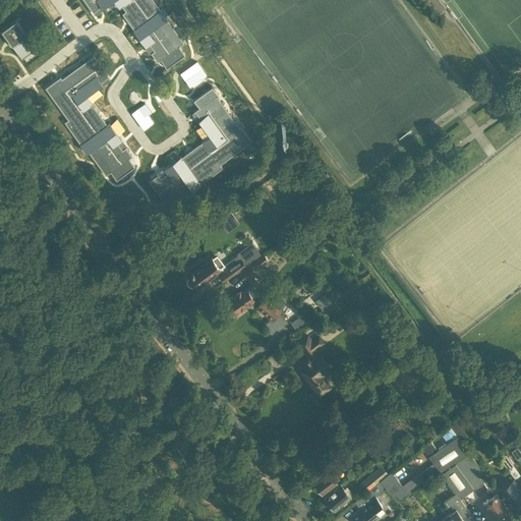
[(36,0),(27,0),(5,17),(6,18),(8,17),(16,29),(14,30),(15,32),(35,18),(36,20),(46,13),(36,0)]
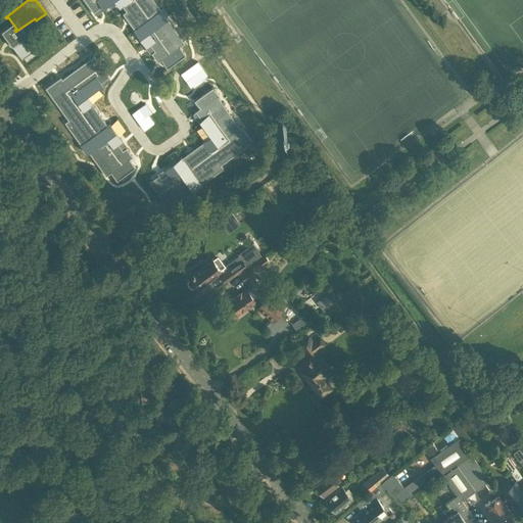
[(84,0),(94,14),(95,13),(94,12),(101,6),(102,8),(113,0),(120,8),(123,6),(126,11),(123,13),(134,30),(146,47),(150,44),(154,50),(151,53),(157,62),(161,60),(162,60),(167,65),(165,66),(167,67),(185,54),(180,47),(185,43),(168,18),(167,17),(164,19),(159,12),(162,10),(161,9),(160,10),(153,0),(84,0)]
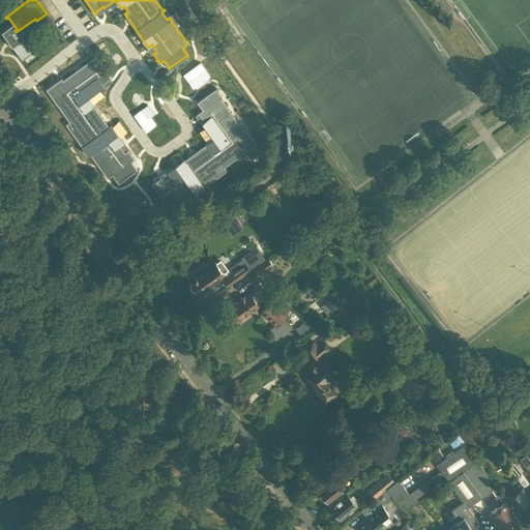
[(178,7),(170,12),(176,22),(184,17),(178,7)]
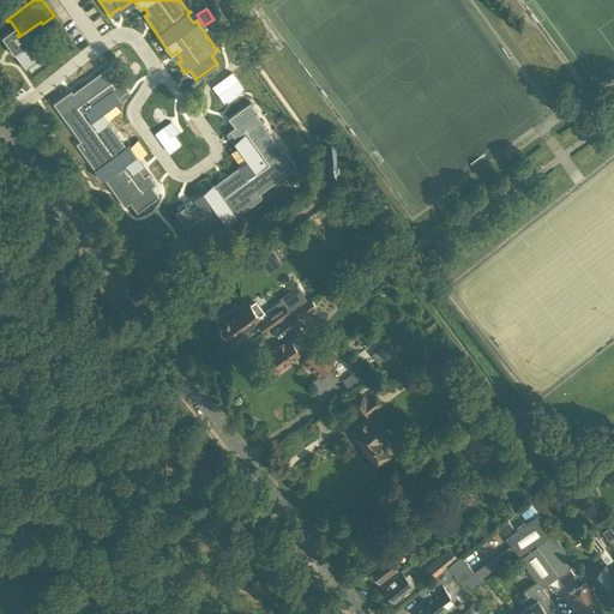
[(53,102),(80,139),(76,143),(95,169),(94,169),(95,170),(97,168),(103,176),(101,178),(101,179),(103,178),(125,206),(130,202),(137,211),(158,196),(157,193),(156,194),(151,188),(152,187),(152,186),(156,184),(148,172),(144,175),(140,170),(138,168),(143,164),(128,144),(126,146),(108,121),(109,121),(102,112),(120,98),(119,96),(127,90),(128,92),(130,91),(109,65),(72,91),(71,89),(53,102)]
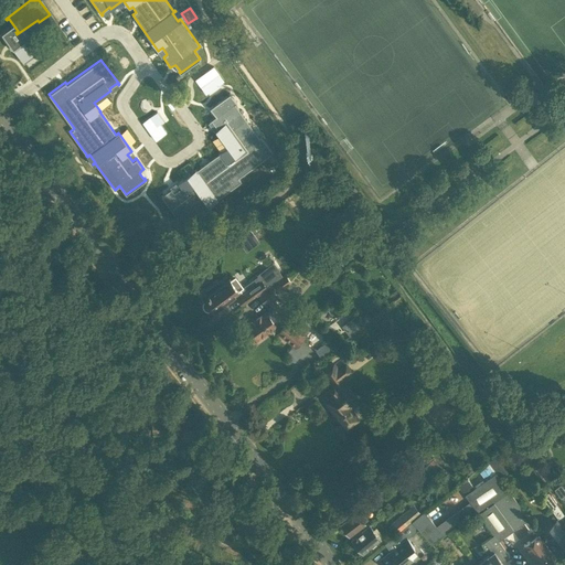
[(214,65),(195,80),(205,94),(224,81),(214,65)]
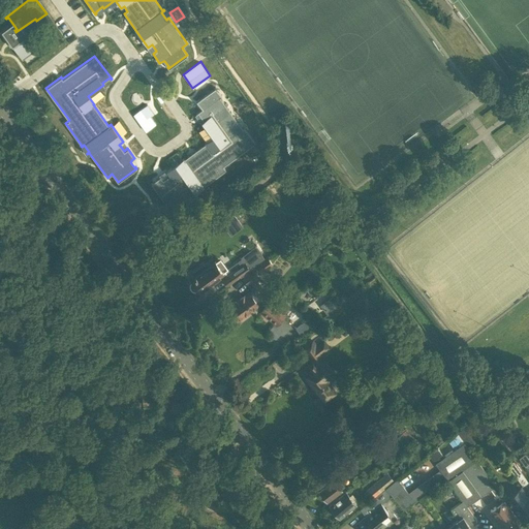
[(160,177),(151,183),(170,211),(195,193),(196,192),(194,190),(201,185),(203,188),(204,187),(204,186),(226,170),(223,166),(255,144),(244,128),(243,129),(220,98),(222,97),(215,88),(196,101),(197,103),(198,102),(200,105),(203,107),(201,109),(203,110),(195,114),(196,115),(198,113),(204,121),(201,122),(213,137),(205,144),(206,144),(184,159),(184,158),(166,172),(169,176),(164,179),(162,180),(160,177)]
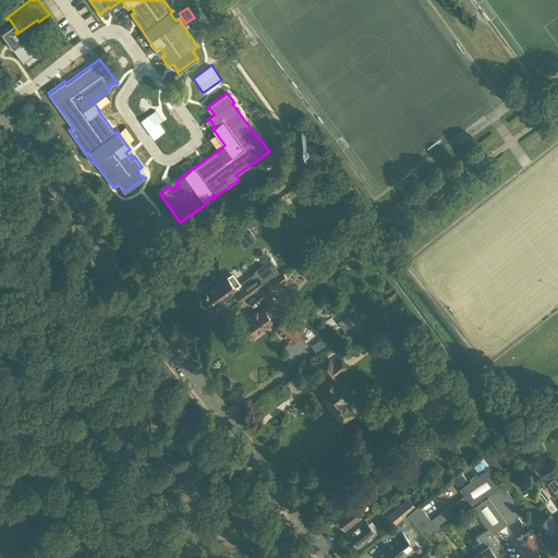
[(162,119),(155,109),(141,120),(154,138),(165,132),(158,121),(162,119)]
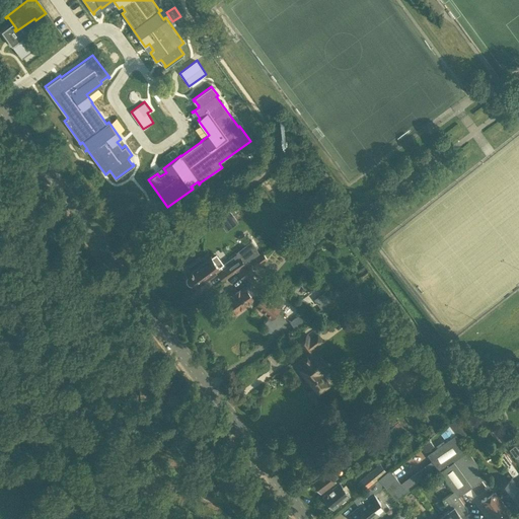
[(292,126),(291,126),(284,133),(287,138),(296,131),(292,126)]
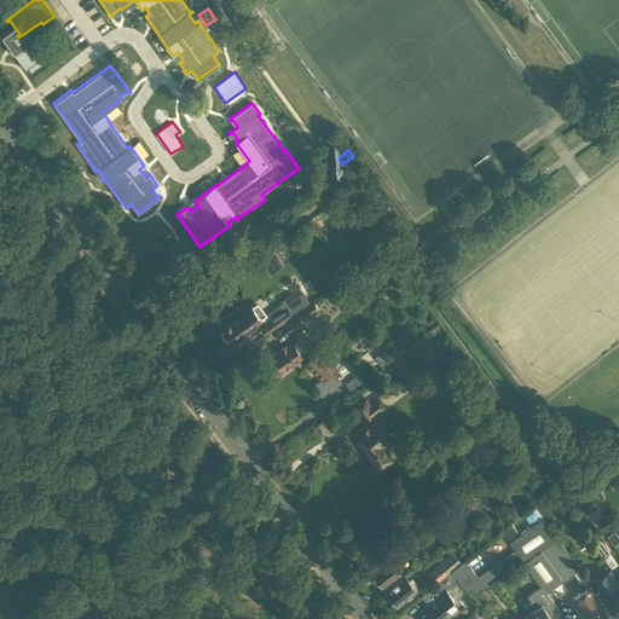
[(346,196),(334,206),(342,218),(356,209),(346,196)]
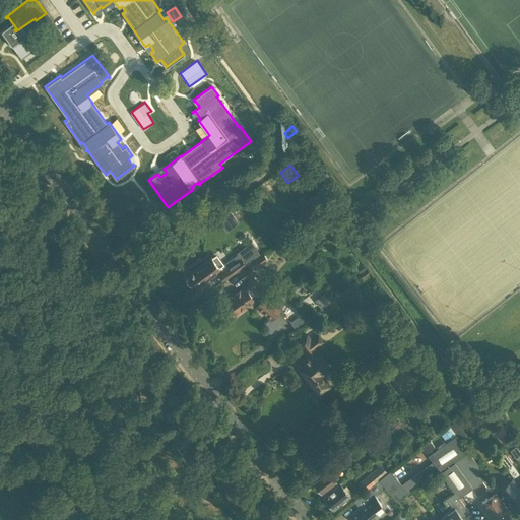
[(222,226),(235,218),(230,210),(217,219),(222,226)]
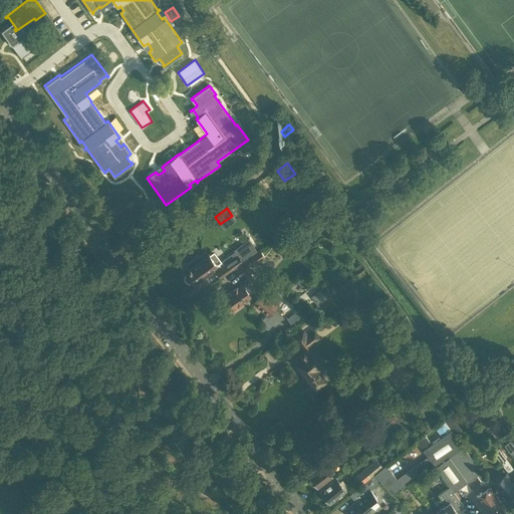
[(184,276),(184,277),(184,278),(185,279),(185,280),(186,280),(186,281),(187,281),(188,282),(189,282),(190,282),(191,282),(192,282),(193,281),(193,282),(212,269),(214,273),(216,271),(220,278),(233,268),(235,267),(244,261),(257,252),(254,249),(252,251),(251,249),(254,247),(249,239),(233,250),(234,252),(221,261),(216,265),(209,254),(200,261),(198,257),(188,265),(190,268),(185,271),(186,272),(186,273),(185,273),(185,274),(184,275),(184,276)]
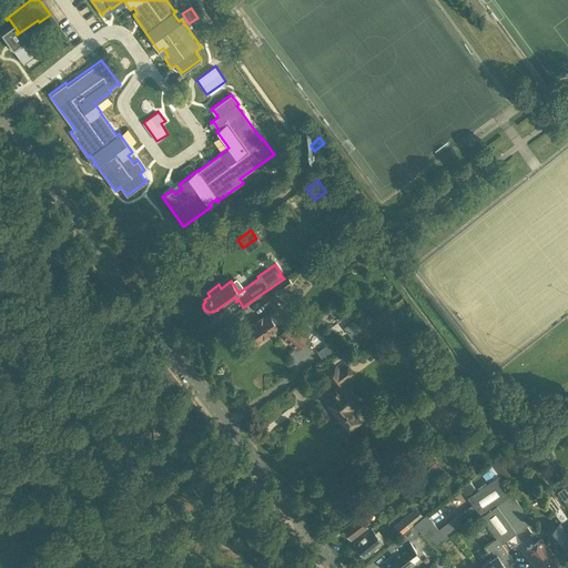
[(271,312),(245,331),(255,343),(272,331),(273,333),(280,333),(281,334),(280,334),(297,348),(305,338),(303,336),(310,328),(300,320),(293,327),(285,321),(283,322),(270,303),(279,297),(279,296),(277,294),(280,293),(281,293),(293,284),(287,276),(284,279),(270,288),(260,295),(261,297),(271,312)]
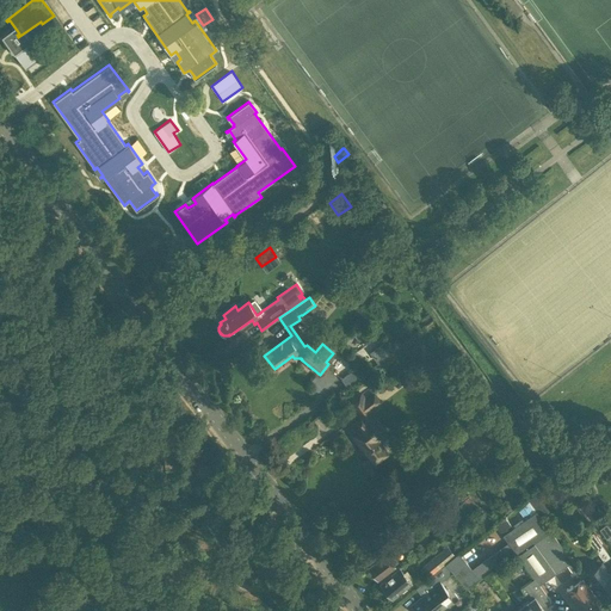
[(355,370),(341,378),(347,386),(359,378),(355,370)]
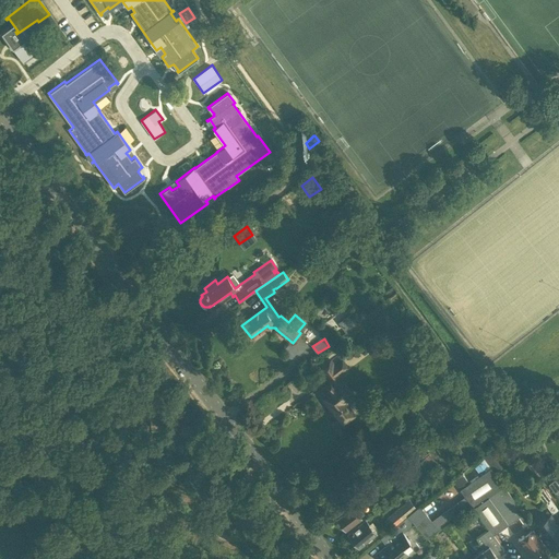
[(331,380),(319,390),(342,421),(354,413),(347,404),(355,399),(337,375),(347,367),(342,360),(334,366),(331,360),(322,367),(331,380)]
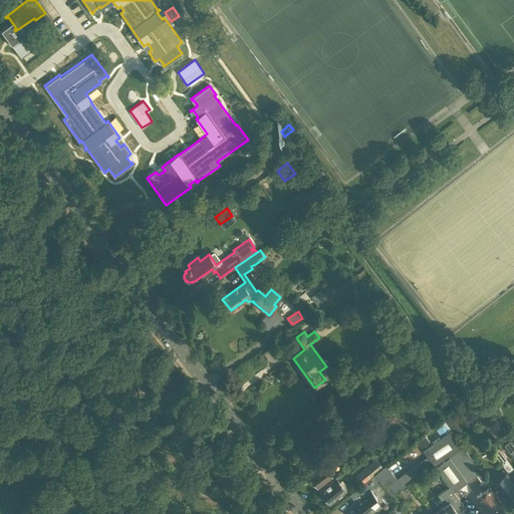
[(504,382),(491,394),(498,402),(511,391),(504,382)]
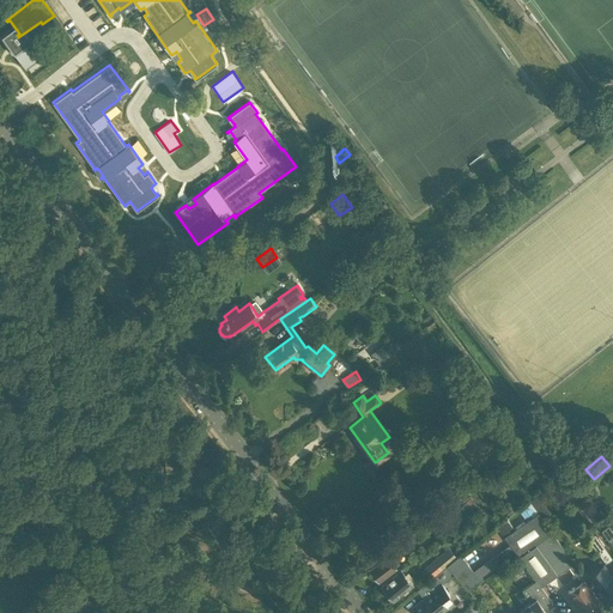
[(429,475),(420,484),(432,497),(441,489),(438,485),(437,485),(429,475)]
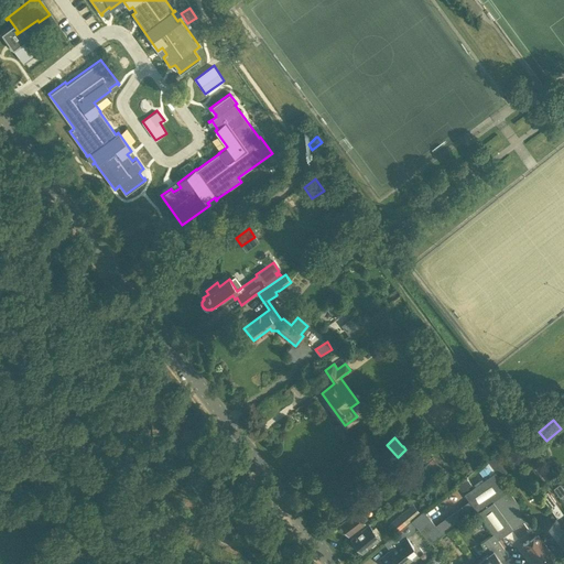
[(488,458),(498,473),(503,468),(494,455),(488,458)]
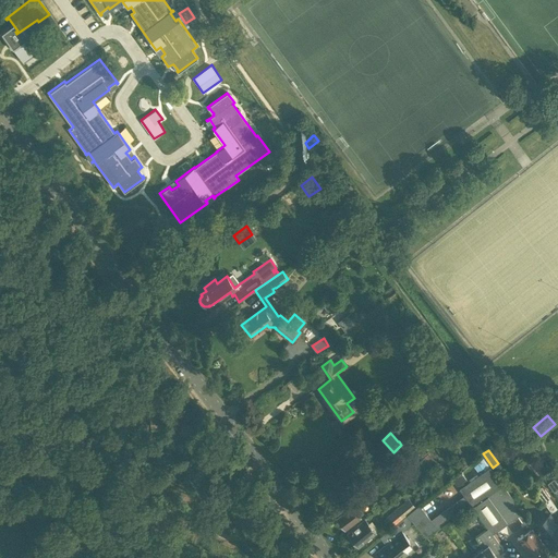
[(477,471),(486,465),(480,457),(472,462),(472,463),(464,470),(471,480),(480,474),(477,471)]
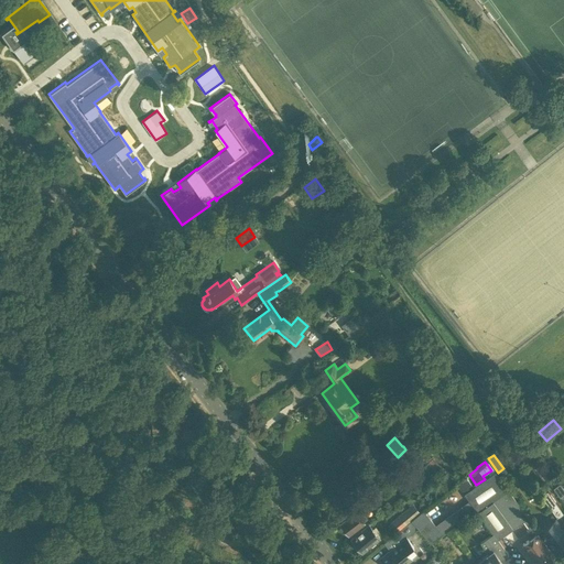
[(485,479),(481,480),(476,485),(473,487),(464,494),(469,500),(476,509),(494,533),(498,540),(523,521),(529,518),(495,472),(485,479)]
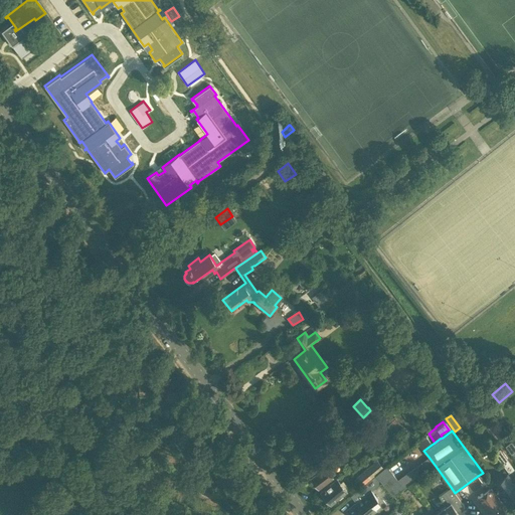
[(428,434),(425,436),(432,445),(435,443),(428,434)]
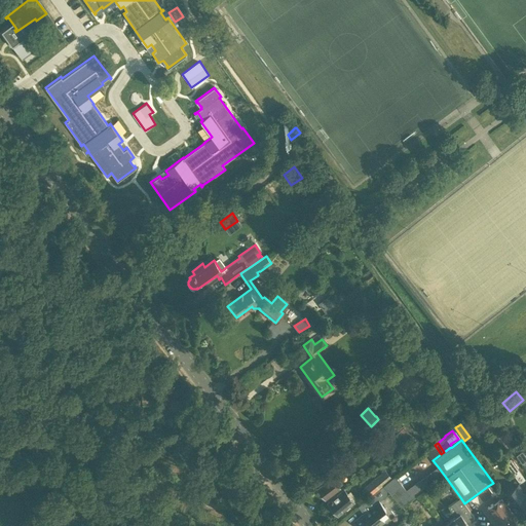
[(425,451),(433,460),(441,454),(435,445),(425,451)]
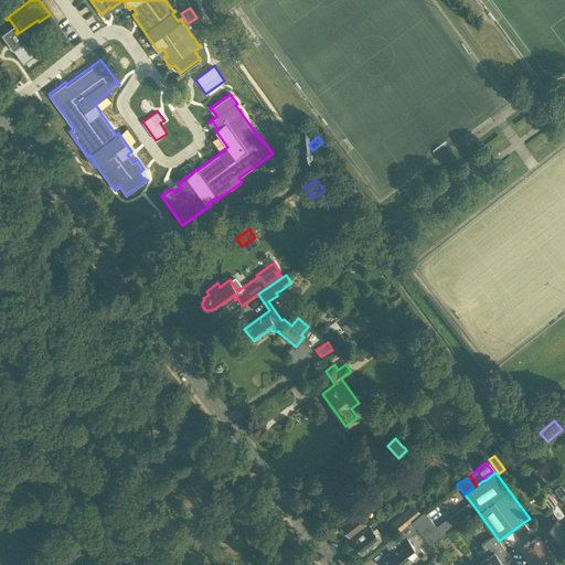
[(564,490),(561,484),(554,490),(561,499),(564,496),(564,490)]
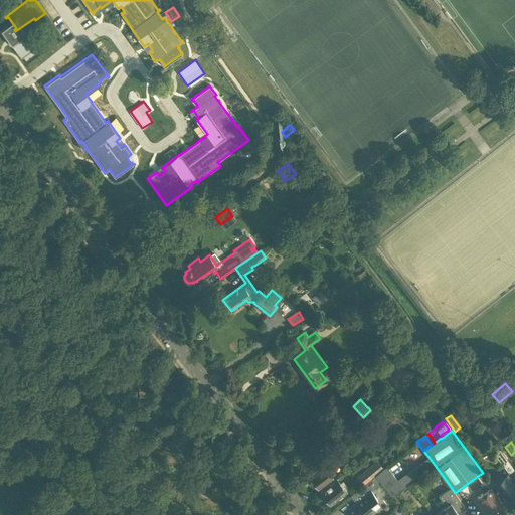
[(352,450),(351,449),(348,445),(339,452),(344,457),(352,450)]
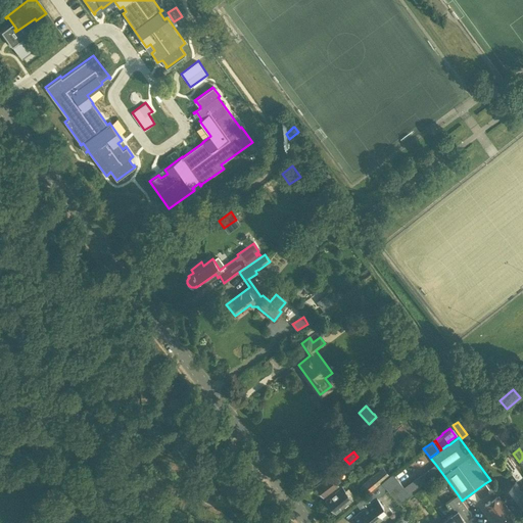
[(522,477),(507,457),(502,461),(517,480),(522,477)]
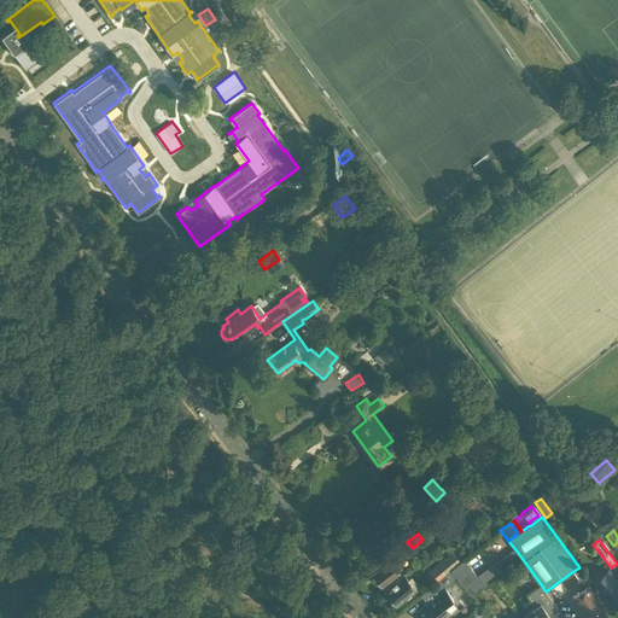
[(436,582),(450,570),(462,559),(456,551),(429,573),(436,582)]
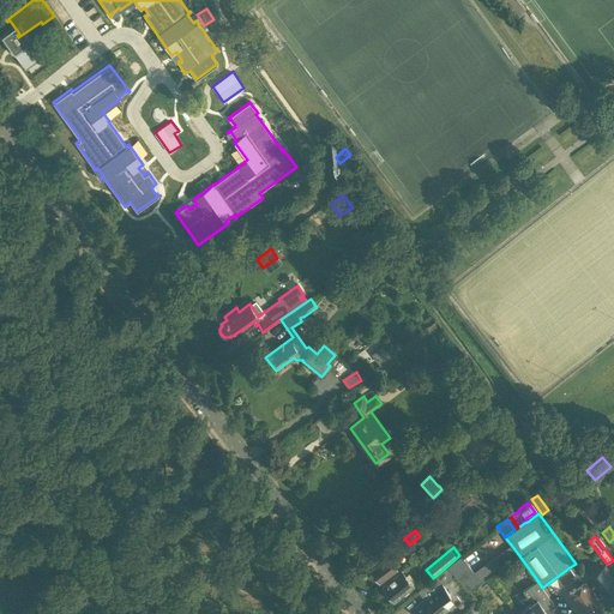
[(380,581),(397,569),(397,567),(399,565),(395,558),(396,557),(392,552),(387,557),(387,555),(371,567),(380,581)]
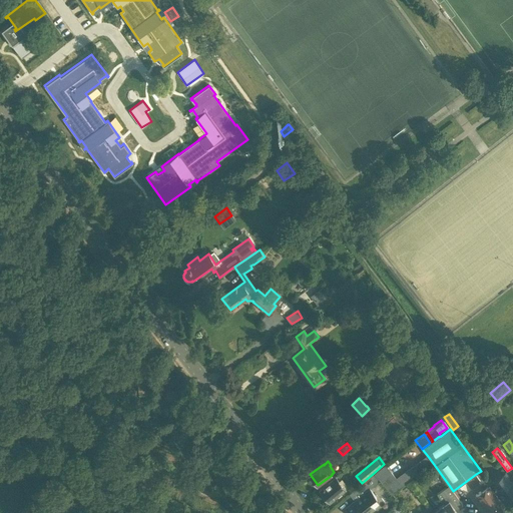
[(385,464),(374,473),(374,474),(380,481),(391,495),(402,486),(396,478),(385,464)]
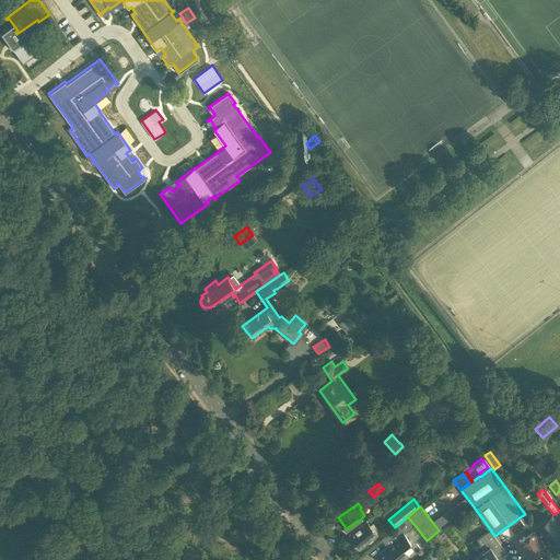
[(534,529),(535,528),(525,514),(520,517),(531,532),(518,540),(533,559),(539,559),(550,552),(534,529)]
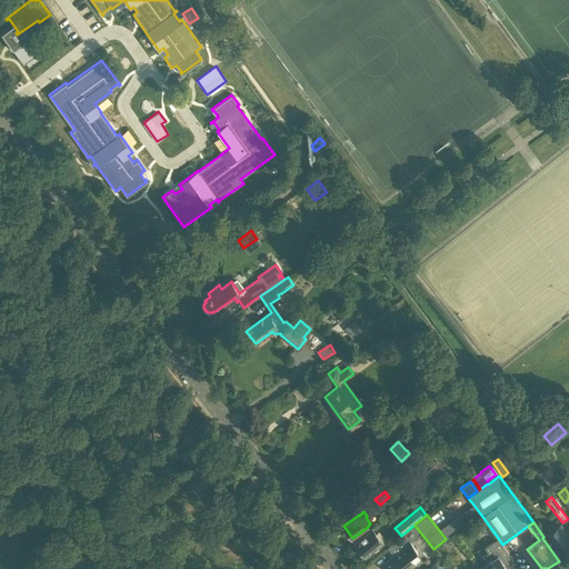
[(568,535),(560,523),(545,536),(562,559),(568,553),(568,535)]
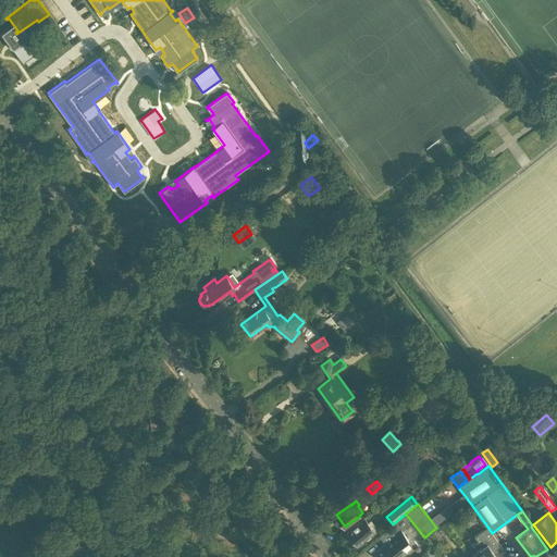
[(406,515),(391,528),(385,532),(391,540),(375,552),(380,556),(400,556),(407,553),(400,545),(404,543),(397,534),(412,522),(406,515)]
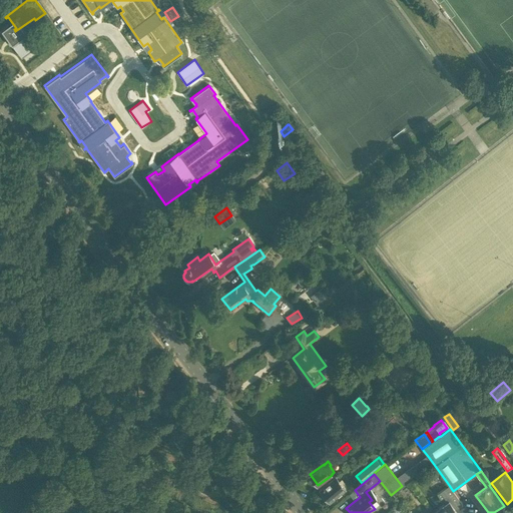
[(336,476),(319,489),(330,503),(346,489),(336,476)]
